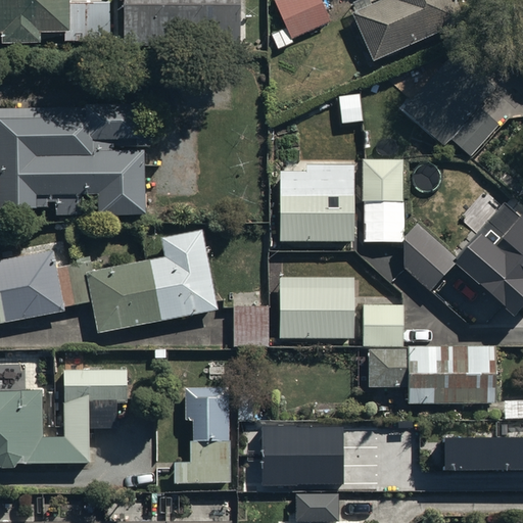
[(0,0),(0,27),(1,28),(1,38),(41,38),(41,28),(63,28),(63,35),(109,35),(109,0),(0,0)]
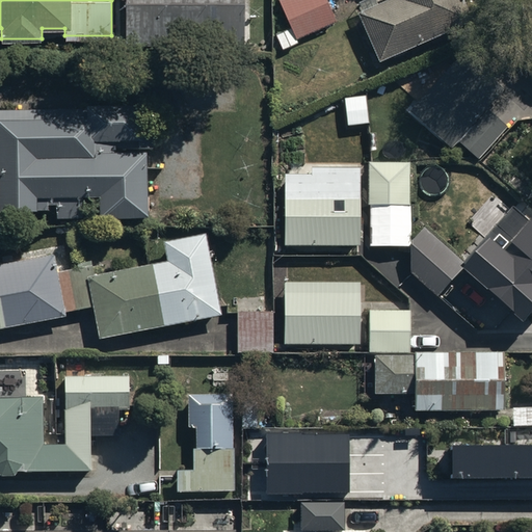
[(243,0),(125,0),(125,43),(243,45),(243,0)]
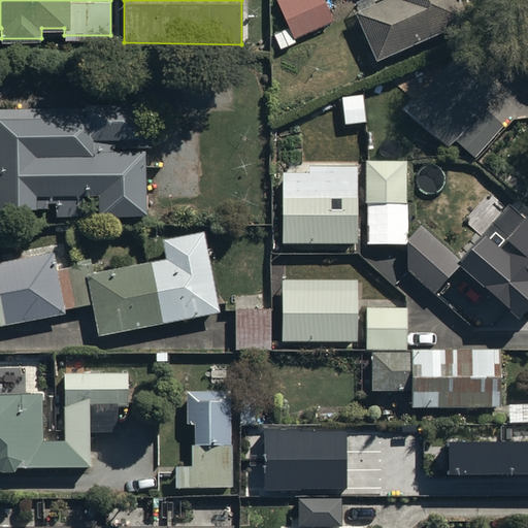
[(294,37),(331,22),(322,0),(275,0),(287,27),(273,33),(281,50),(296,42),(294,37)]
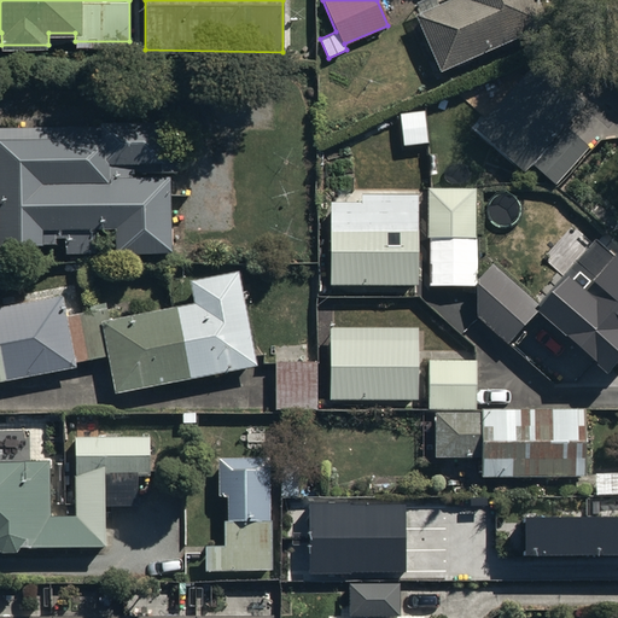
[(549,29),(536,0),(458,0),(437,9),(433,0),(424,0),(418,3),(424,16),(418,18),(441,74),(549,29)]
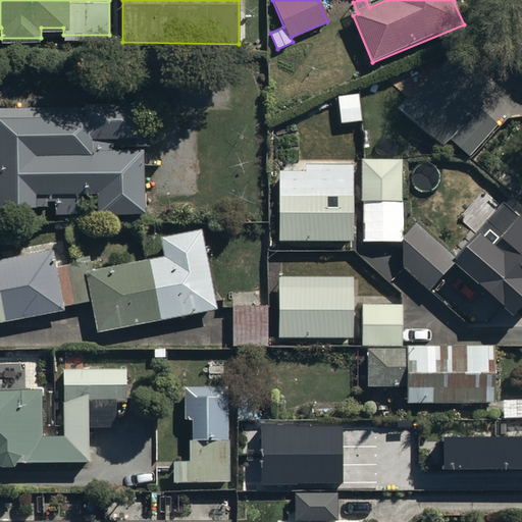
[(450,60),(406,110),(447,146),(453,139),(473,156),(501,124),(482,108),(491,97),(450,60)]
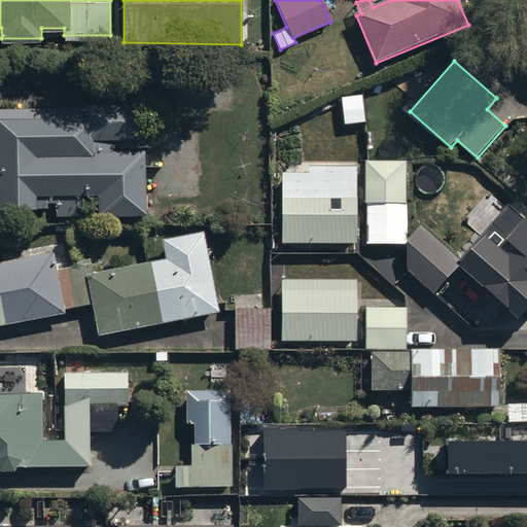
[(136,107),(0,108),(0,211),(35,212),(35,208),(45,208),(45,204),(55,204),(55,216),(81,215),(81,197),(97,197),(97,217),(143,217),(143,153),(113,153),(113,142),(135,142),(135,146),(149,146),(149,125),(136,126),(136,107)]
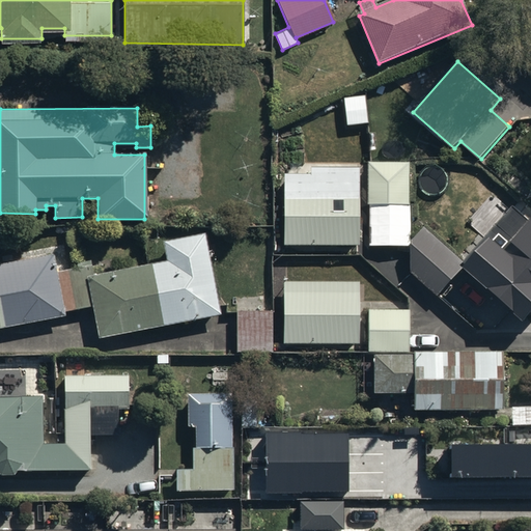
[(412,246),(410,161),(367,162),(368,247),(412,246)]
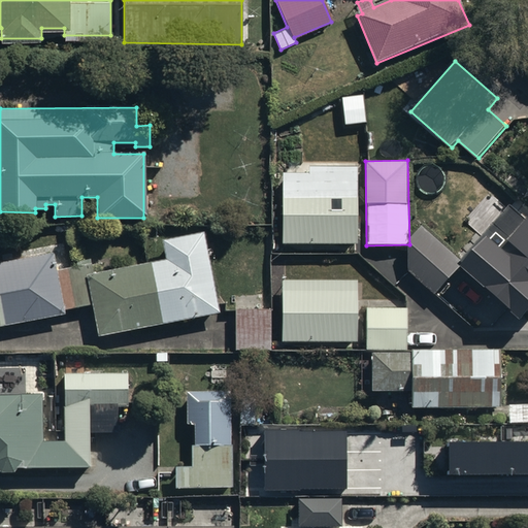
[(308,172),(283,172),(282,242),(357,242),(357,167),(308,166),(308,172)]
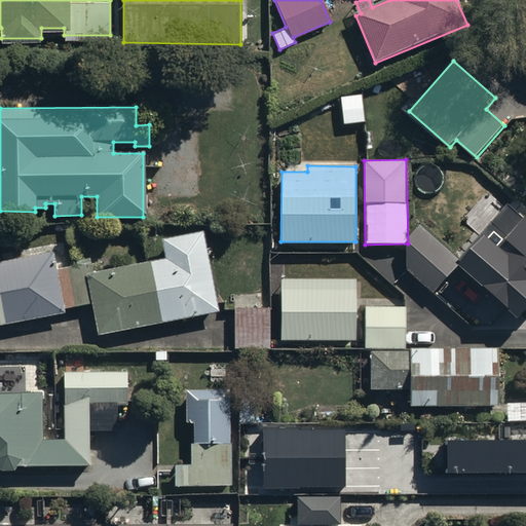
[(485,236),(460,263),(519,313),(525,305),(525,221),(499,249),(485,236)]
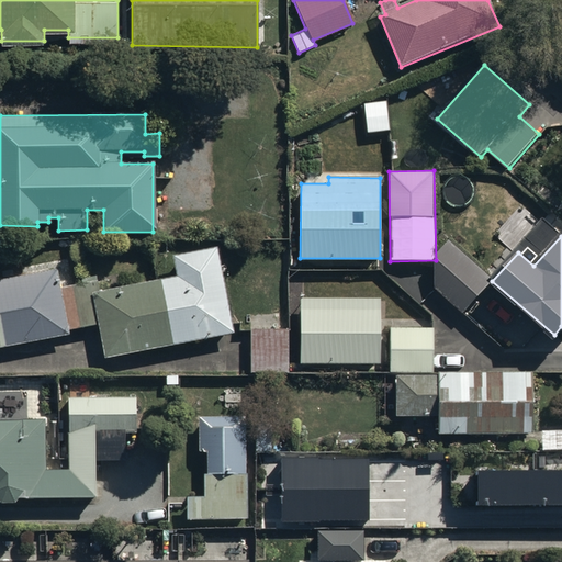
[(437,288),(465,313),(492,281),(449,240),(437,255),(437,288)]
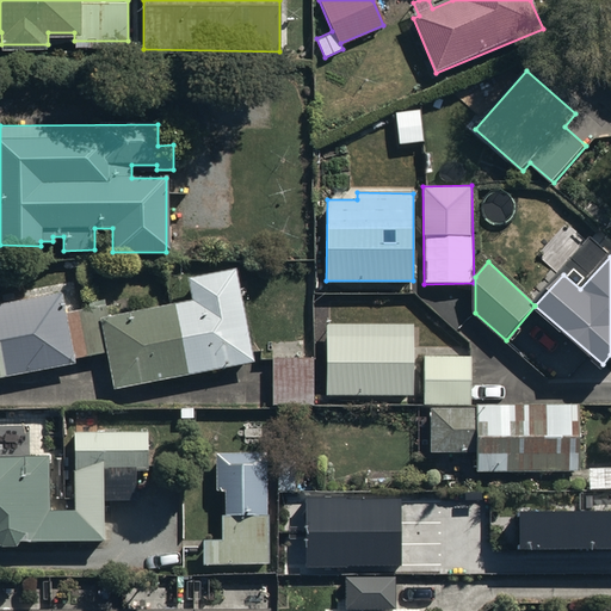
[(115,390),(254,362),(236,271),(190,279),(193,302),(121,316),(118,304),(68,314),(63,291),(0,303),(0,377),(107,356),(115,390)]
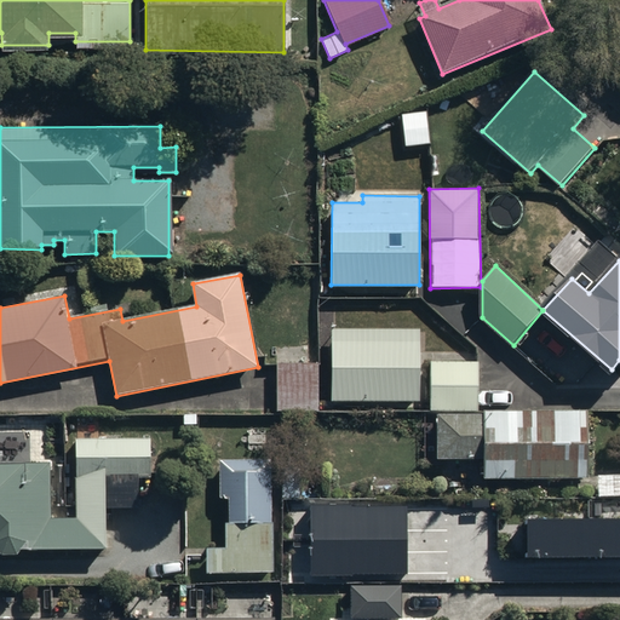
[(329,402),(420,402),(419,331),(329,331),(329,402)]
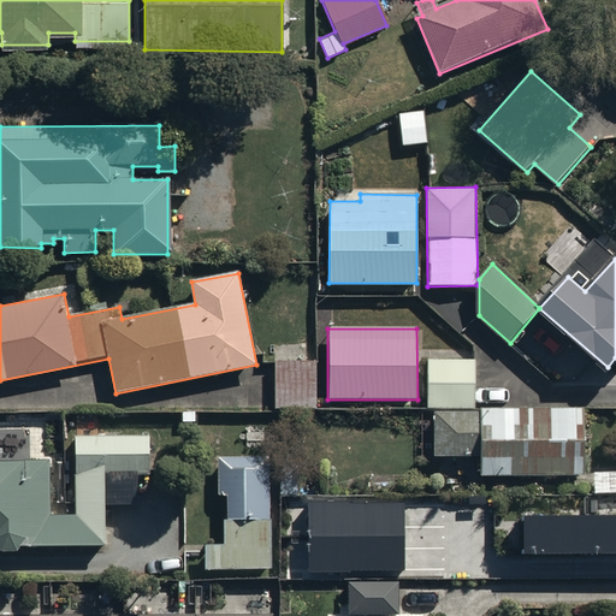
[(317,361),(276,362),(277,414),(318,413),(317,361)]
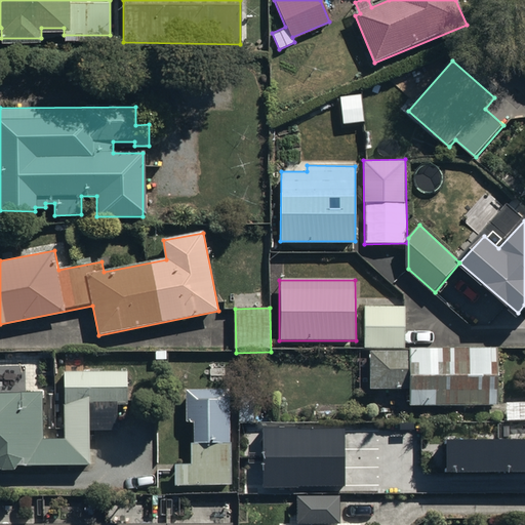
[(363,348),(405,348),(406,308),(364,308),(363,348)]
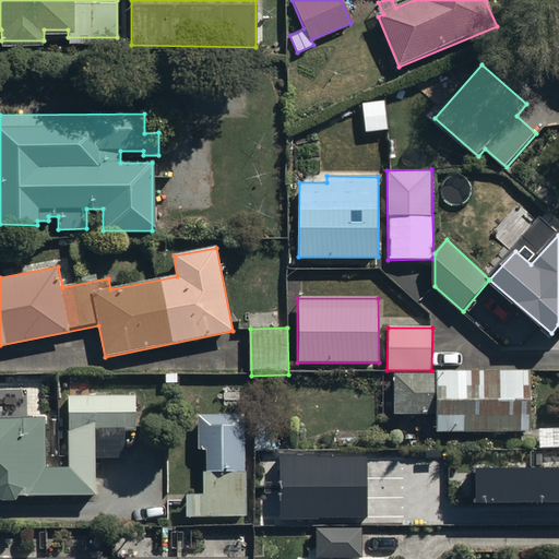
[(528,431),(527,373),(393,375),(394,414),(436,413),(437,432),(528,431)]
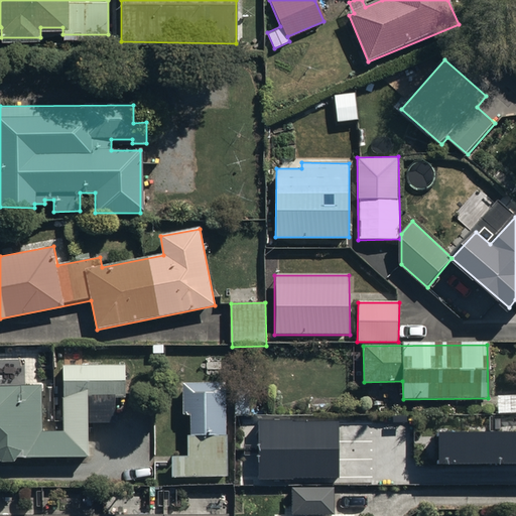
[(124,395),(124,366),(65,365),(63,432),(41,432),(42,386),(0,385),(0,459),(88,457),(89,395),(124,395)]
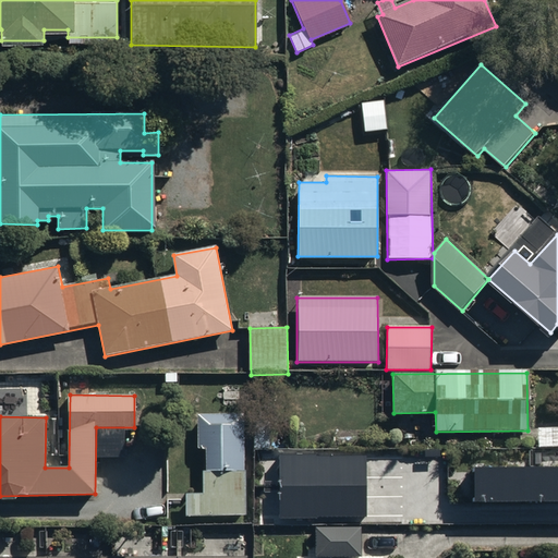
[(245,517),(245,413),(199,413),(199,449),(207,449),(207,473),(205,473),(205,496),(187,496),(187,517),(245,517)]
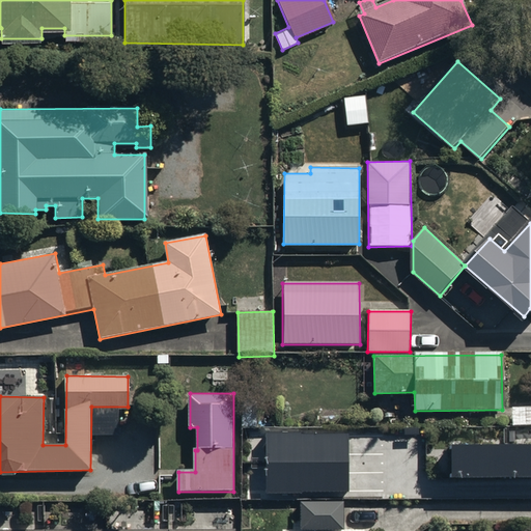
[(258,402),(243,402),(243,427),(280,427),(280,418),(258,418),(258,402)]
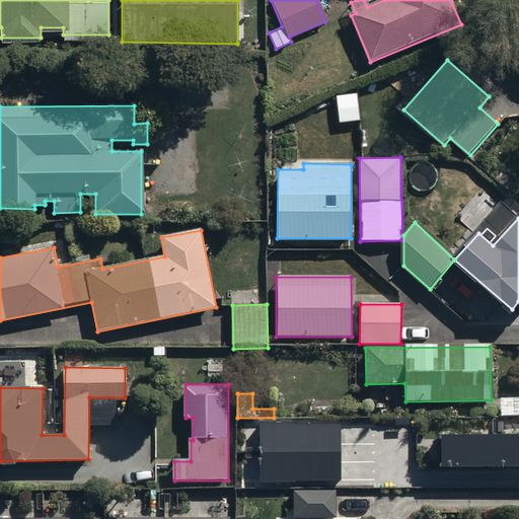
[(518,398),(503,398),(503,415),(518,414),(518,398)]
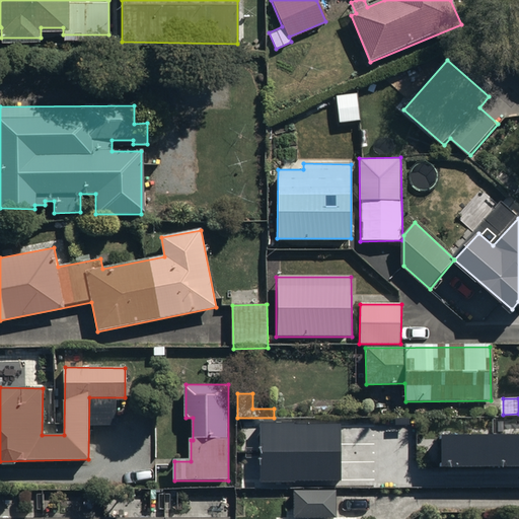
[(340,424),(261,425),(261,482),(340,480),(340,424)]
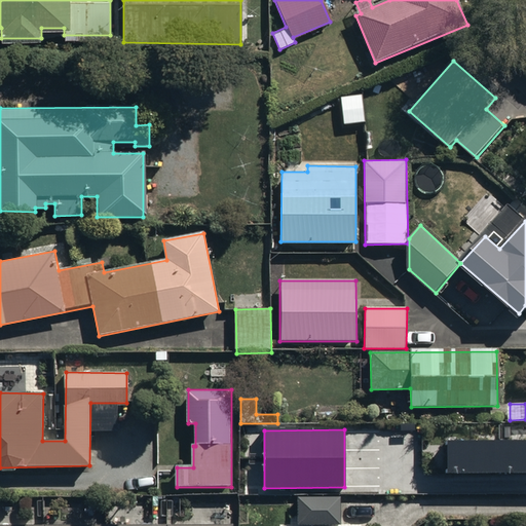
[(525,440),(448,441),(448,473),(525,472),(525,440)]
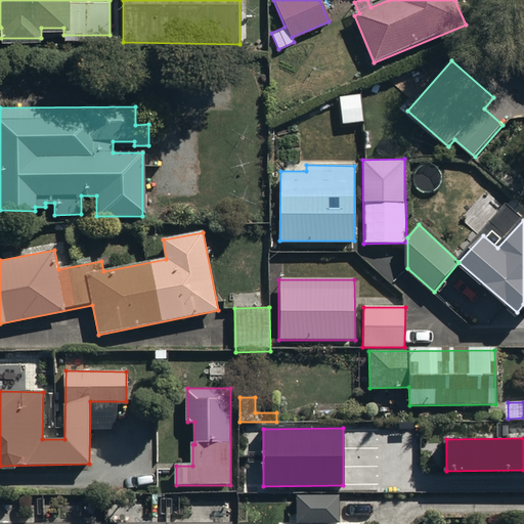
[(295,495),(295,522),(342,521),(342,495),(295,495)]
